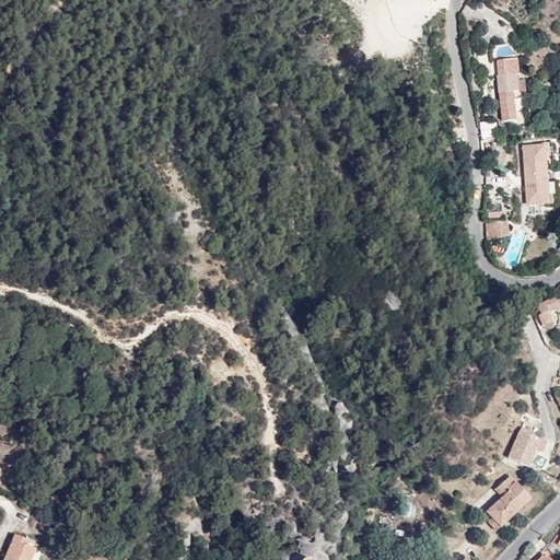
[(500,77),(516,74),(516,73),(518,72),(517,59),(498,60),(500,77)]
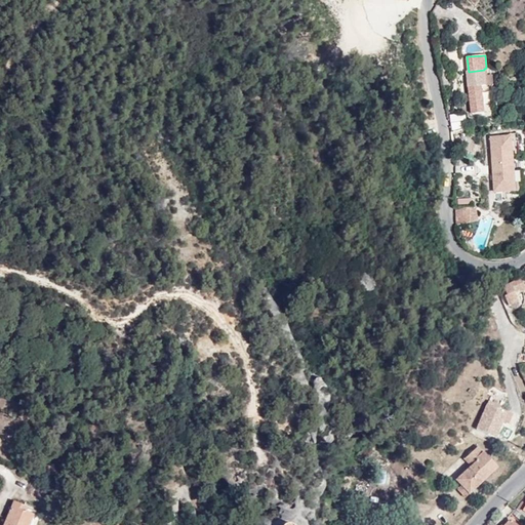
[(469,72),(467,72),(468,87),(470,87),(473,114),(483,113),(481,86),(486,85),(484,76),(484,70),(469,72)]
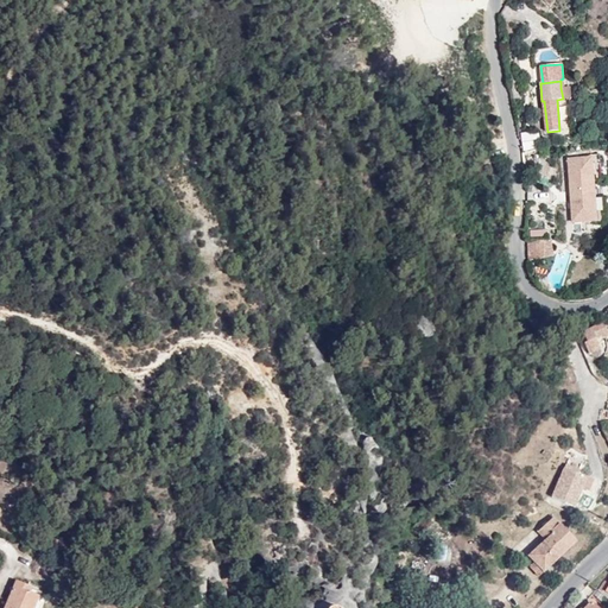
[(550,144),(524,153),(525,163),(553,152),(550,144)]
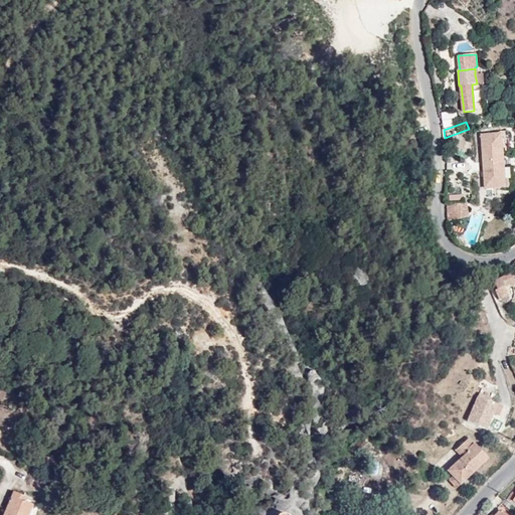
[(486,188),(506,186),(503,134),(483,135),(486,188)]
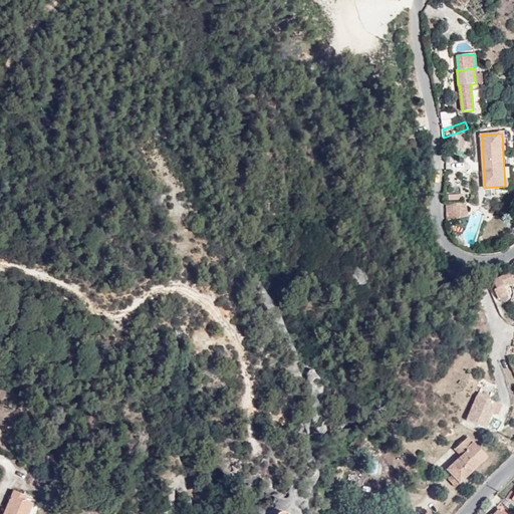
[(453,171),(466,172),(465,162),(453,162),(453,171)]
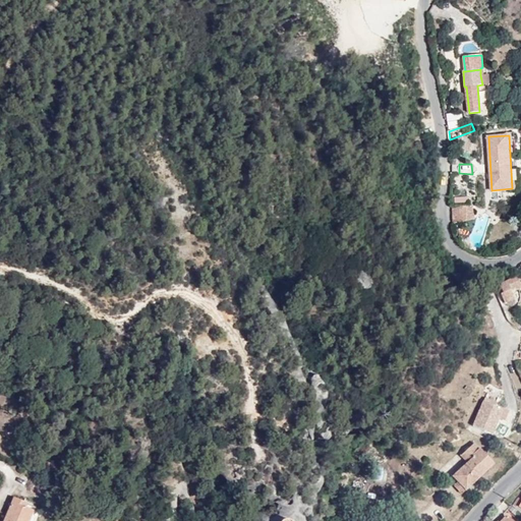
[(474,219),(472,207),(453,207),(454,222),(474,219)]
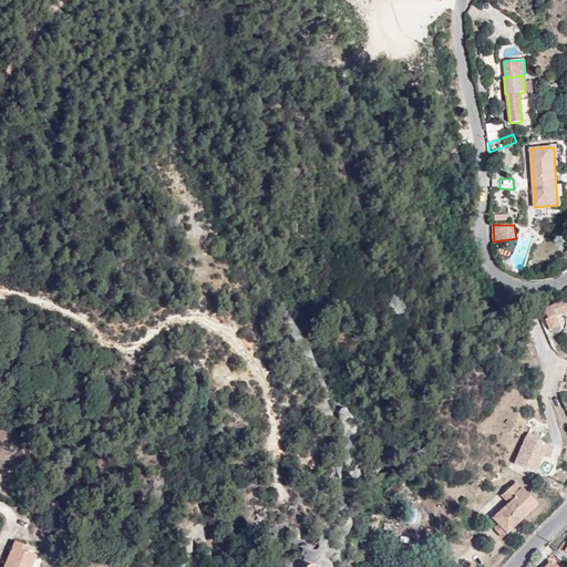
[(544,310),(548,320),(566,311),(566,310),(563,301),(544,310)]
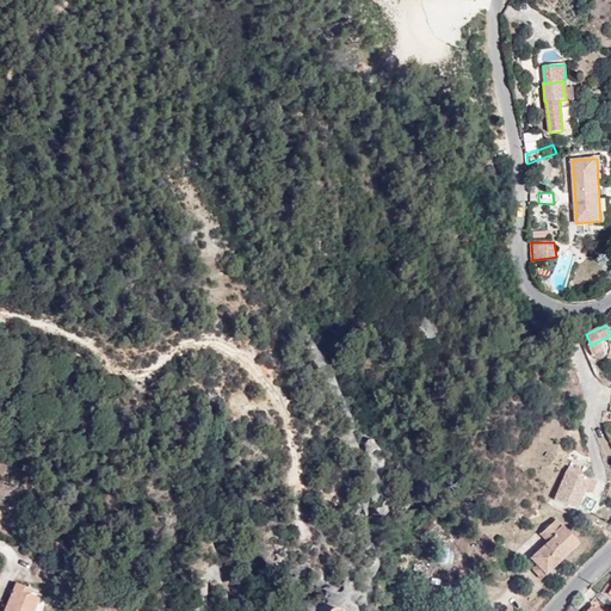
[(587,481),(578,477),(566,473),(555,500),(576,510),(584,492),(587,481)]
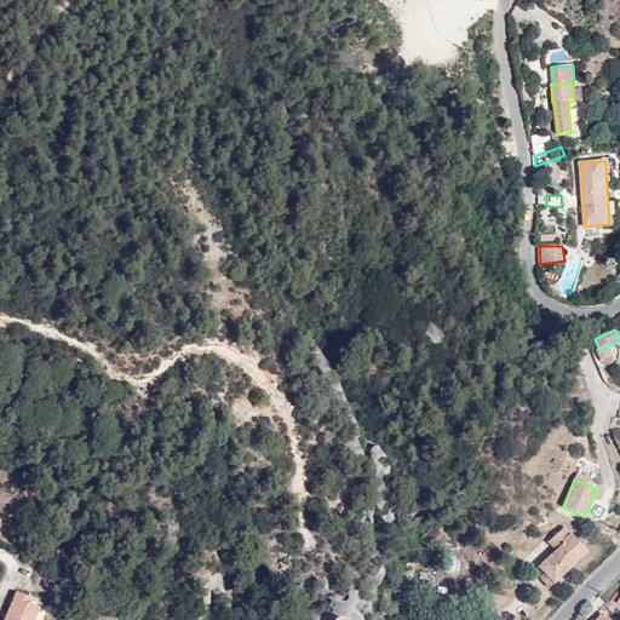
[(563,528),(551,541),(557,549),(561,545),(562,546),(558,550),(557,552),(550,557),(540,568),(546,574),(554,583),(586,552),(563,528)]
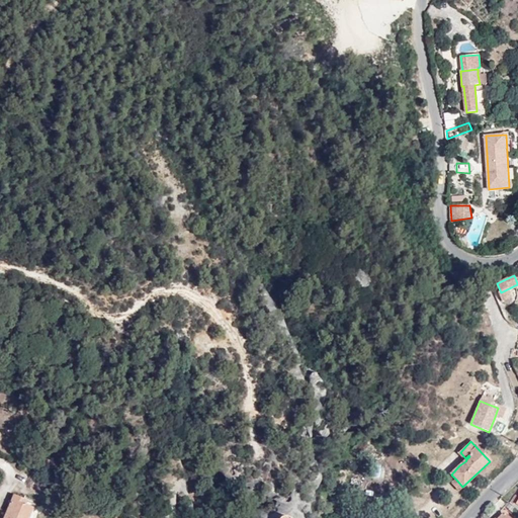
[(465,458),(460,452),(458,453),(463,459),(465,461),(466,459),(465,458)]
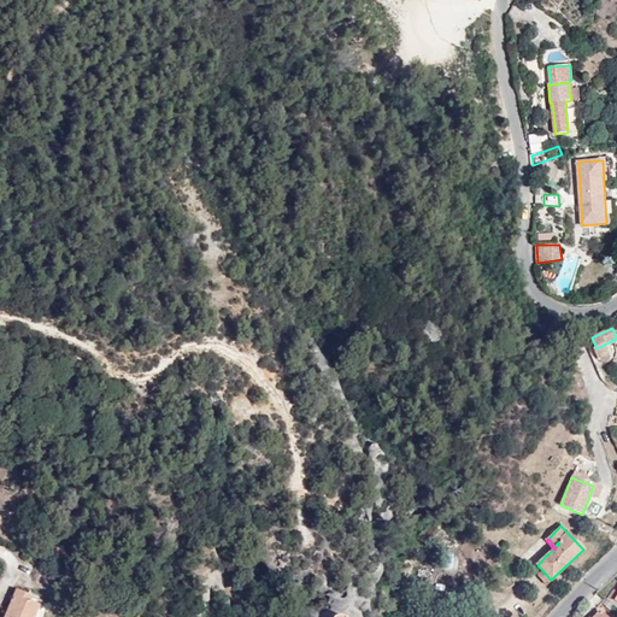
[(546,586),(551,580),(544,571),(538,576),(546,586)]
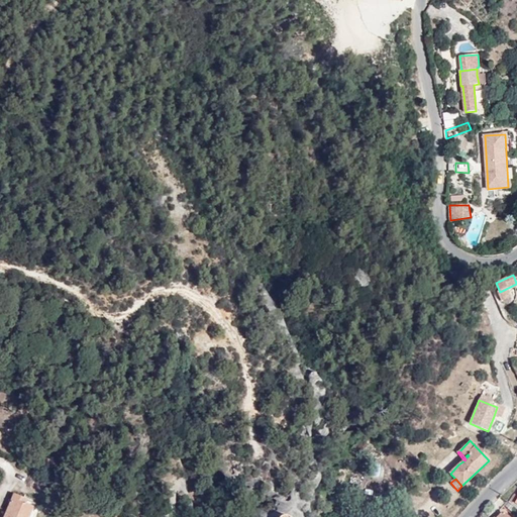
[(21,501),(23,497),(14,493),(3,516),(27,516),(32,506),(25,503),(21,501)]
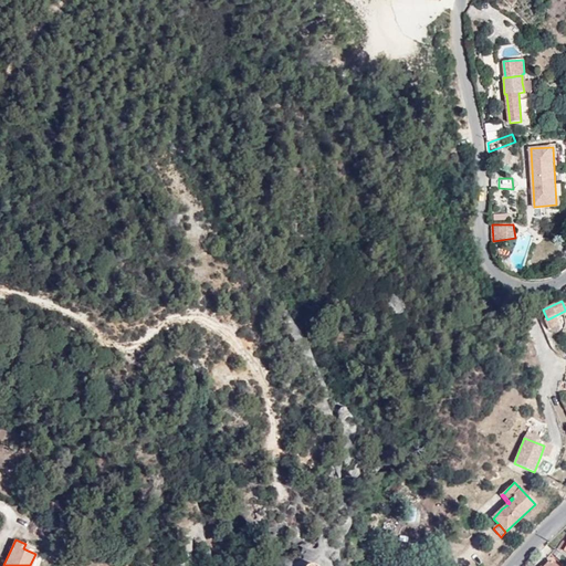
[(39,565),(43,557),(35,554),(30,565),(39,565)]
